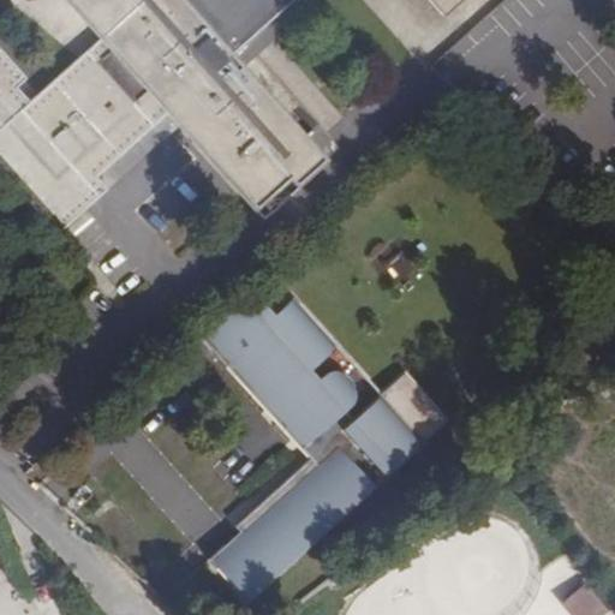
[(177,127),(165,114),(94,177),(106,191),(177,127)]
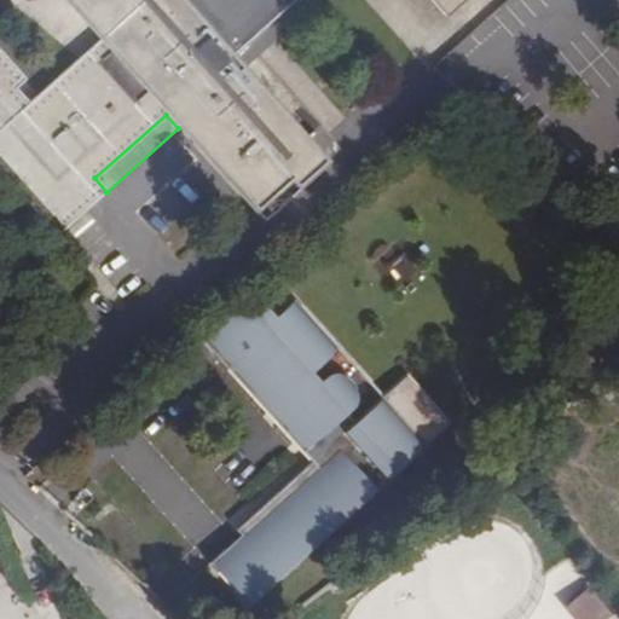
[(320,380),(316,386),(307,376),(327,358),(304,331),(312,323),(291,300),(271,318),(250,295),(198,341),(225,370),(229,368),(313,458),(310,462),(235,531),(248,545),(243,550),(242,549),(241,549),(239,548),(238,547),(236,545),(235,545),(233,545),(232,545),(231,545),(230,545),(229,545),(227,547),(226,547),(225,548),(224,549),(208,563),(246,606),(328,530),(320,521),(331,512),(340,520),(423,444),(380,397),(352,422),(343,412),(348,406),(353,395),(347,381),(341,377),(333,375),(320,380)]
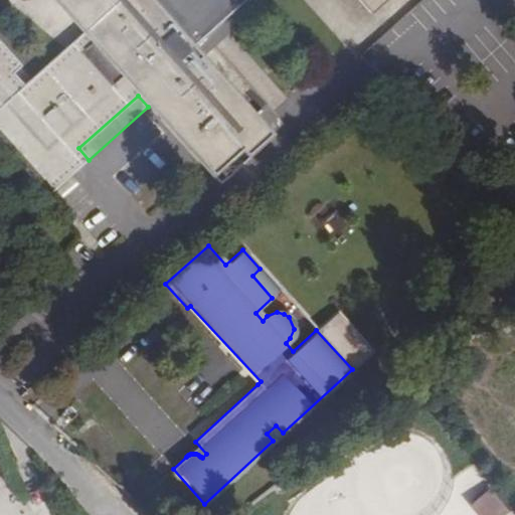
[(280,292),(260,269),(252,276),(272,298),(280,292)]
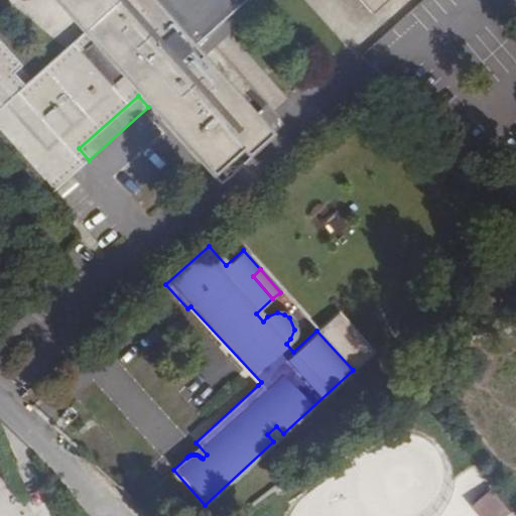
[(190,306),(187,308),(258,385),(261,382),(190,306)]
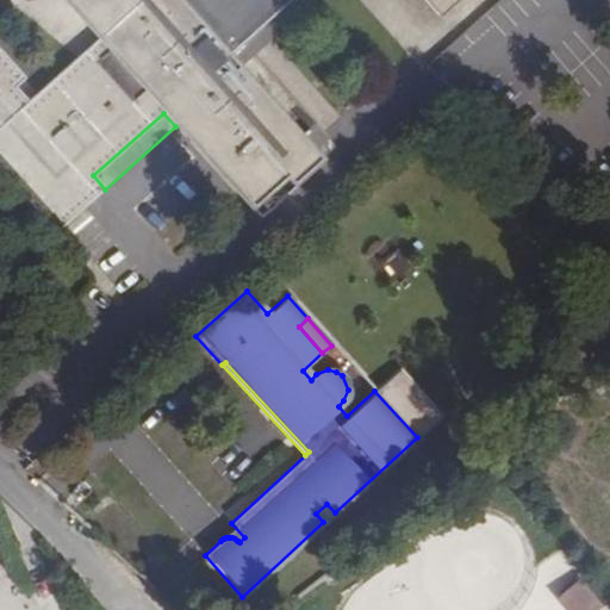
[(599,609),(603,608),(579,579),(556,598),(565,609),(599,609)]
